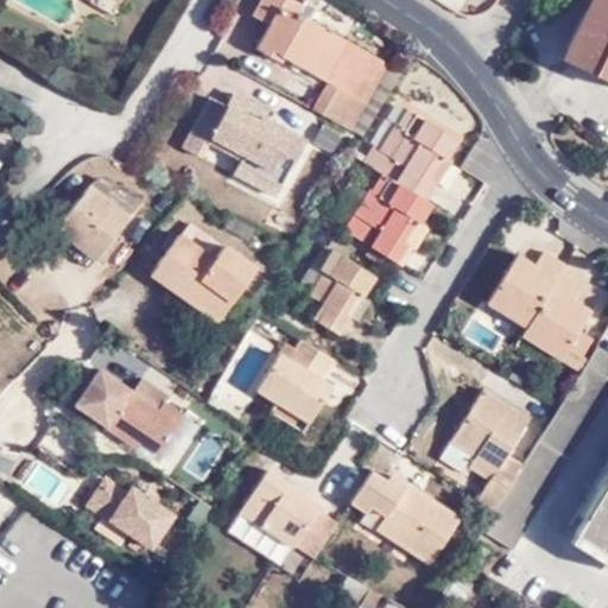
[(114,1),(113,0),(86,0),(86,2),(107,14),(114,1)]
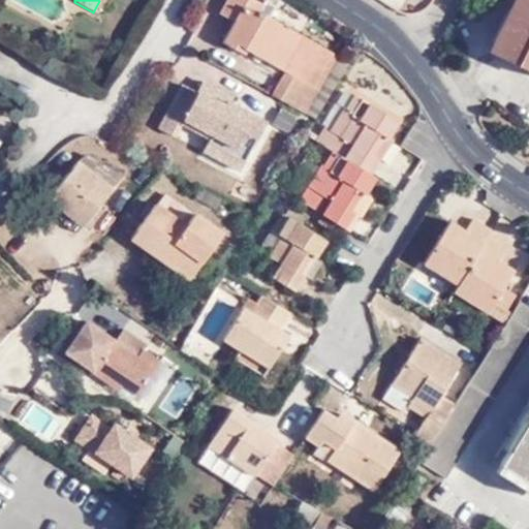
[(269,95),(303,114),(316,91),(310,88),(331,55),(257,11),(262,1),(259,0),(224,0),(219,10),(234,20),(219,43),(242,57),(246,50),(282,71),(269,95)]
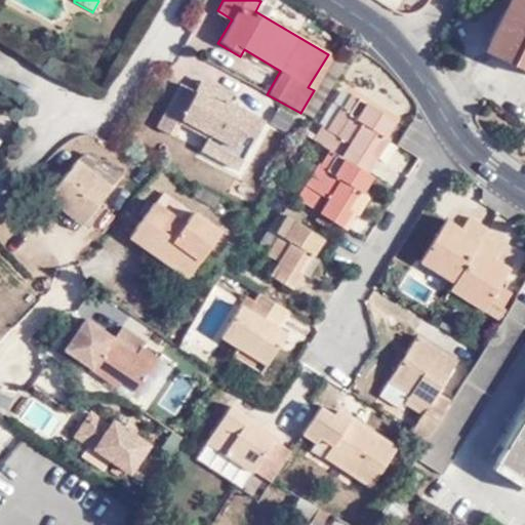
[(524,0),(511,0),(487,52),(524,70),(524,0)]
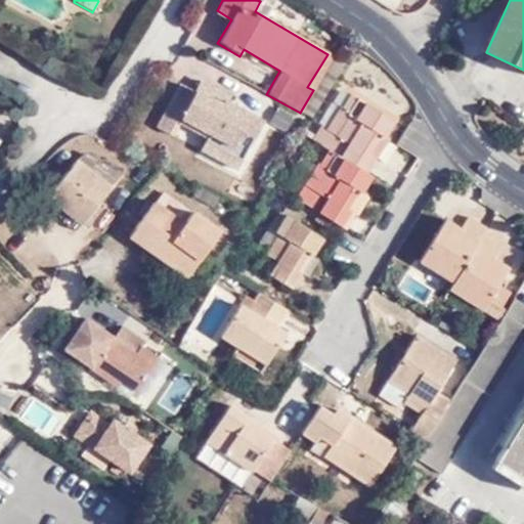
[(200,135),(198,138),(233,156),(253,117),(216,98),(213,104),(205,100),(210,90),(190,80),(185,91),(171,84),(148,127),(164,134),(170,121),(200,135)]
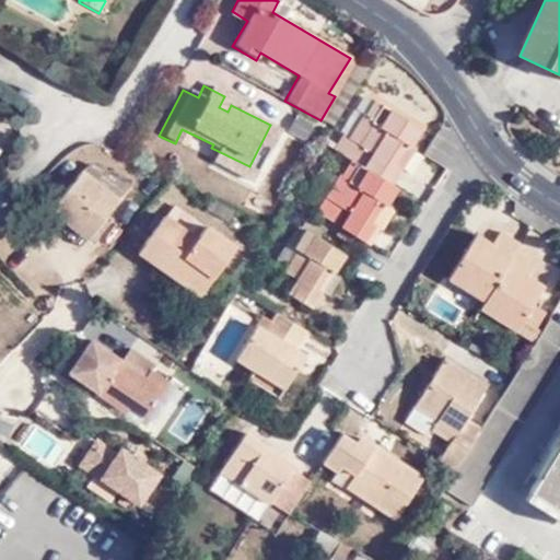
[(232,101),(224,96),(219,107),(228,112),(231,105),(232,101)]
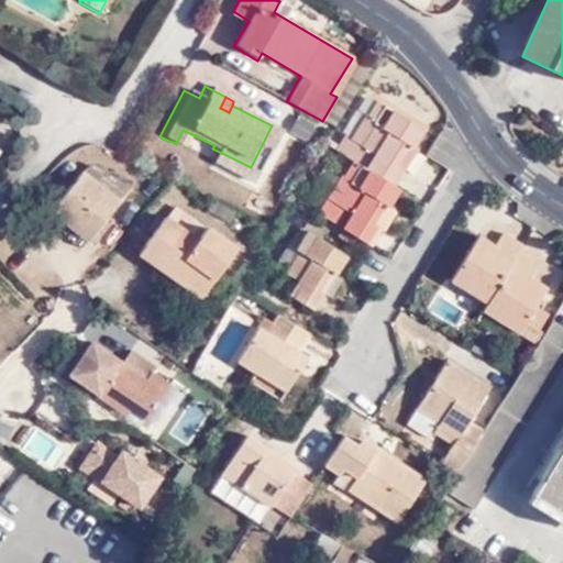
[(354,158),(393,181),(403,166),(398,163),(409,143),(415,146),(426,128),(378,99),(367,118),(376,122),(363,143),(352,135),(346,132),(337,147),(354,158)]
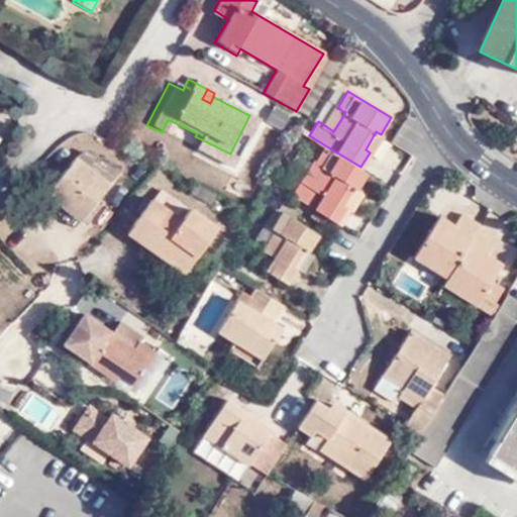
[(345,112),(337,108),(335,107),(323,124),(333,131),(345,112)]
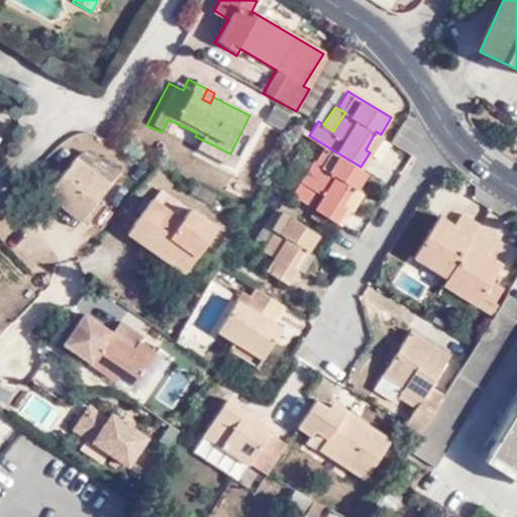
[(230,153),(195,136),(189,145),(225,165),(230,153)]
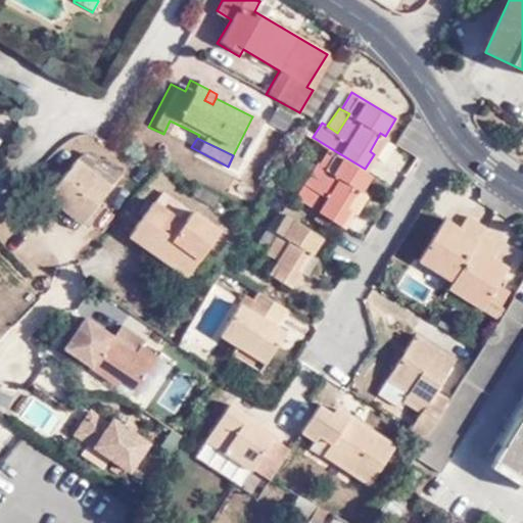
[(362,191),(372,174),(365,169),(329,147),(298,197),(341,224),(351,209),(346,206),(359,188),(362,191)]
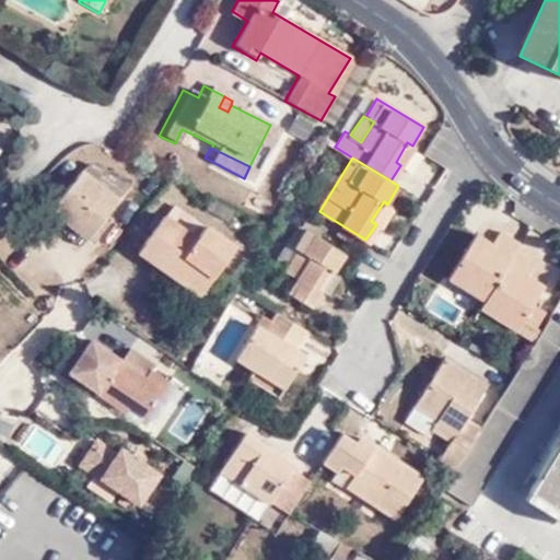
[(135,187),(92,163),(53,207),(88,237),(135,187)]
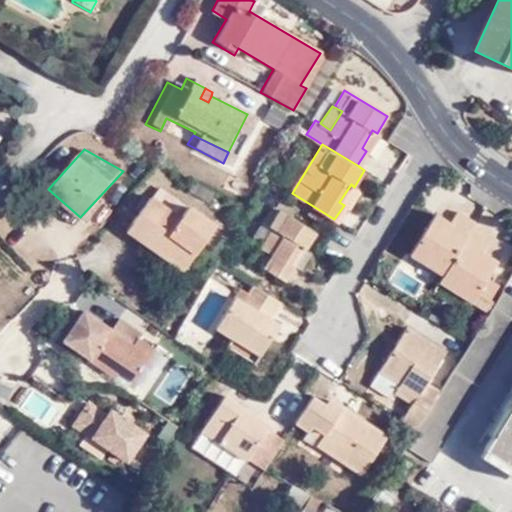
[(162,183),(153,194),(182,216),(191,204),(162,183)]
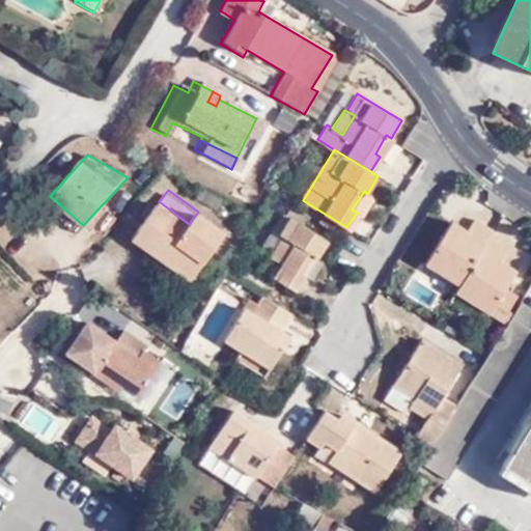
[(373,197),(367,194),(364,191),(352,210),(357,213),(346,227),(348,228),(353,230),(373,197)]
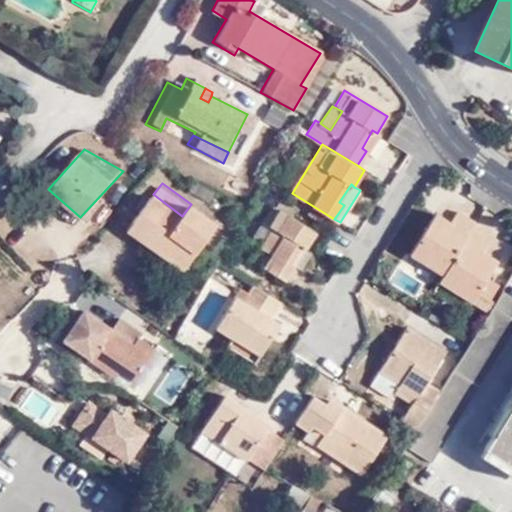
[(182,216),(153,194),(126,230),(182,272),(217,224),(191,204),(182,216)]
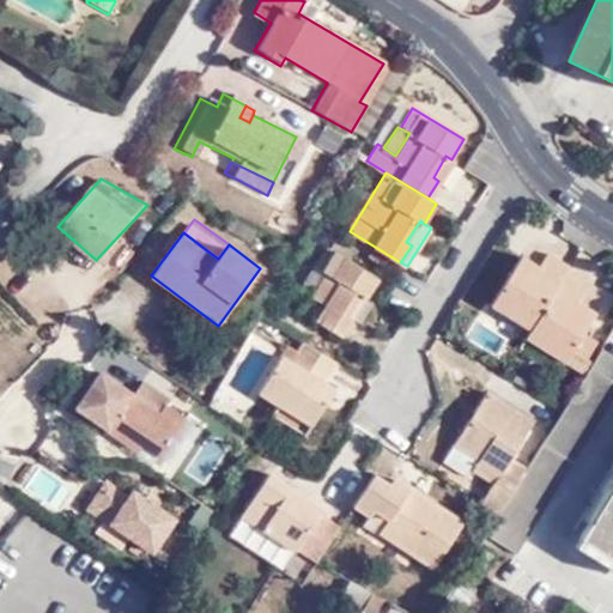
[(326,244),(315,262),(327,268),(310,296),(302,310),(340,334),(351,317),(344,313),(357,291),(364,293),(376,274),(326,244)]
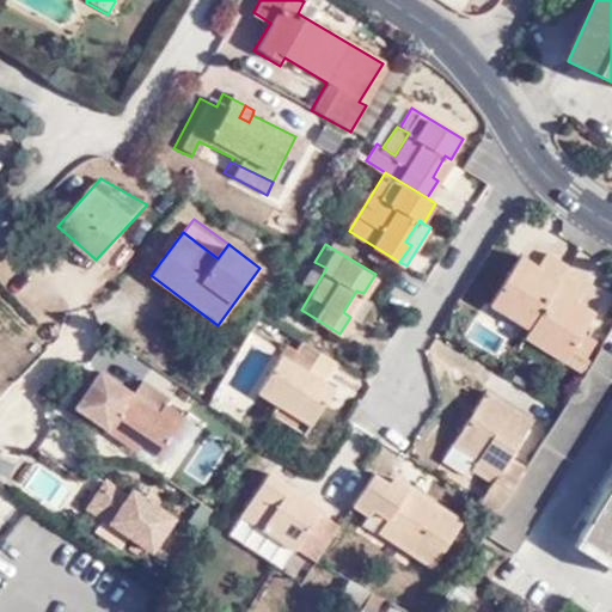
[(561,275),(567,265),(545,252),(537,265),(520,256),(488,305),(527,329),(561,275)]
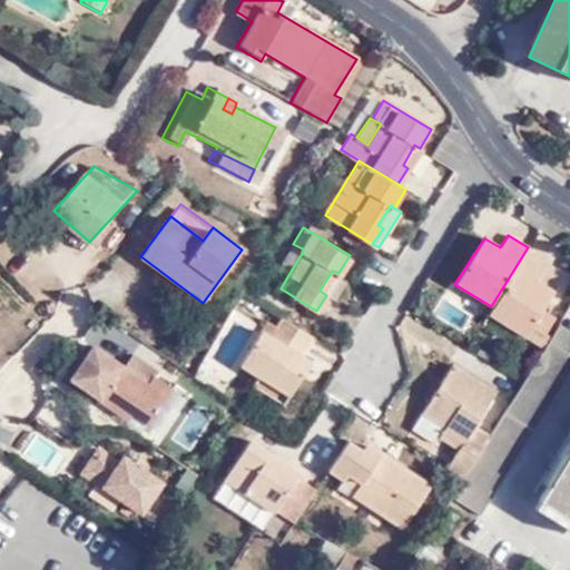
[(304,249),(293,244),(291,243),(276,267),(288,275),(304,249)]
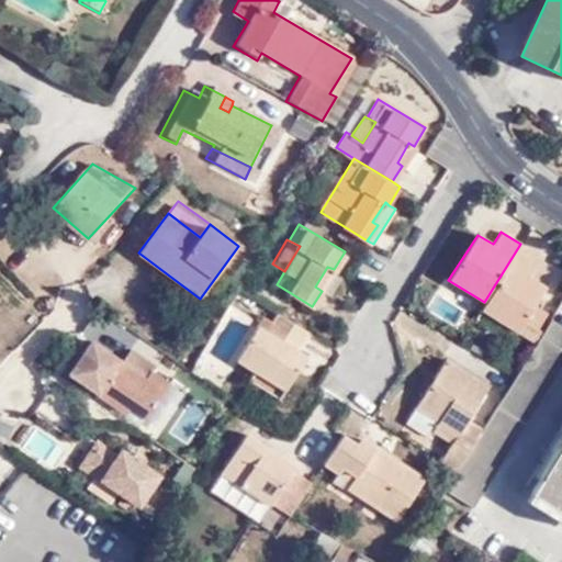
[(535,267),(515,253),(484,302),(480,310),(516,333),(543,289),(528,278),(535,267)]
